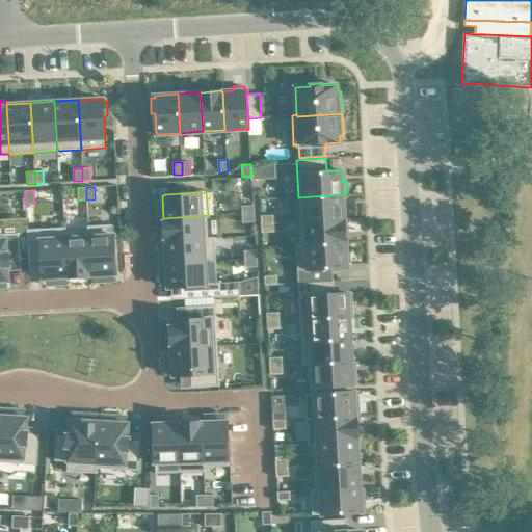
[(343,194),(298,197),(299,221),(345,218),(343,194)]
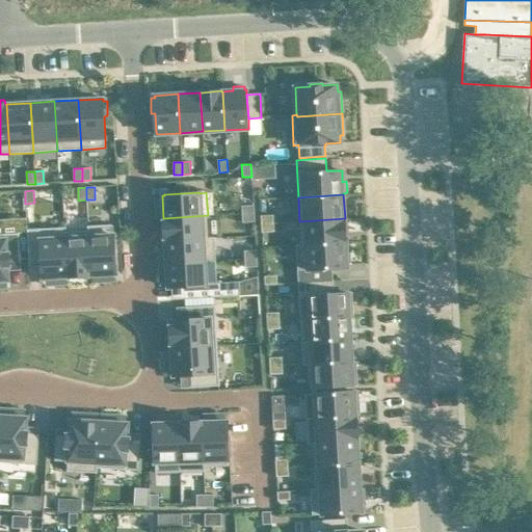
[(254,205),(241,206),(242,214),(255,213),(254,205)]
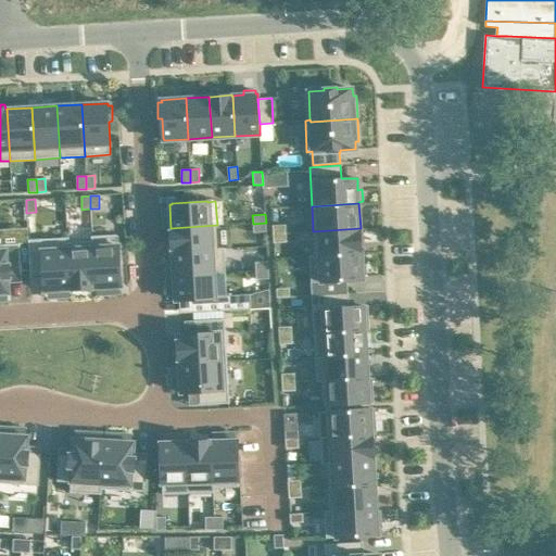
[(266,223),(253,224),(253,232),(266,231),(266,223)]
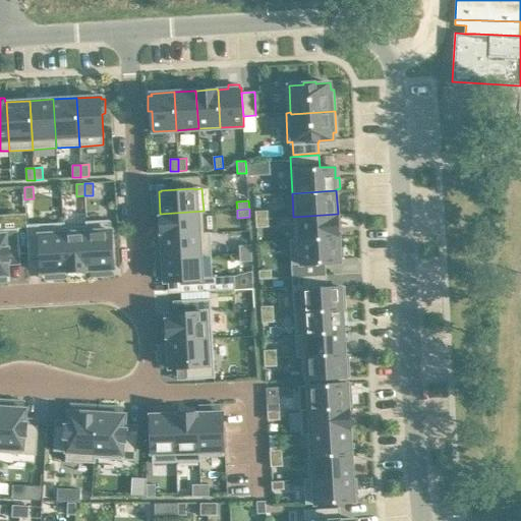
[(161,216),(160,216),(161,234),(162,234),(162,236),(205,234),(205,232),(204,211),(160,214),(161,216)]
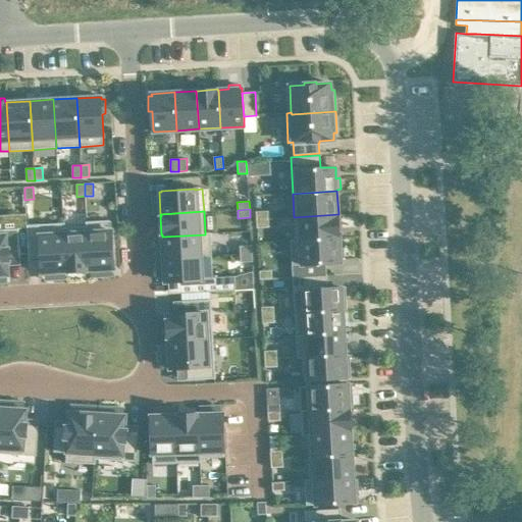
[(268,211),(256,211),(256,219),(268,219),(268,211)]
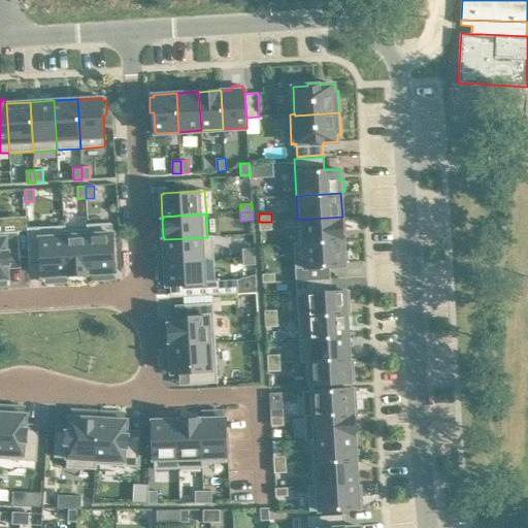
[(342,217),(297,220),(299,242),(299,243),(343,241),(342,217)]
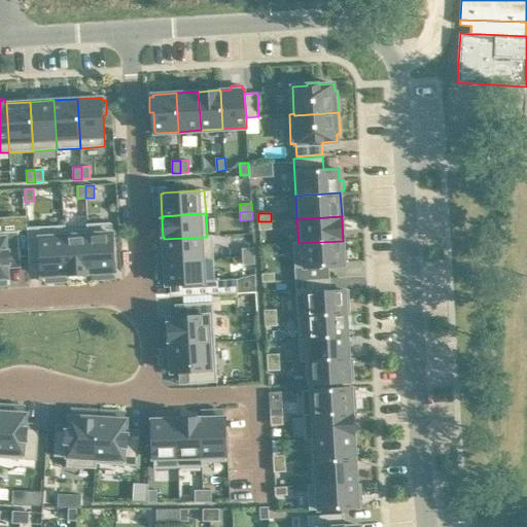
[(271,221),(258,221),(259,230),(272,230),(271,221)]
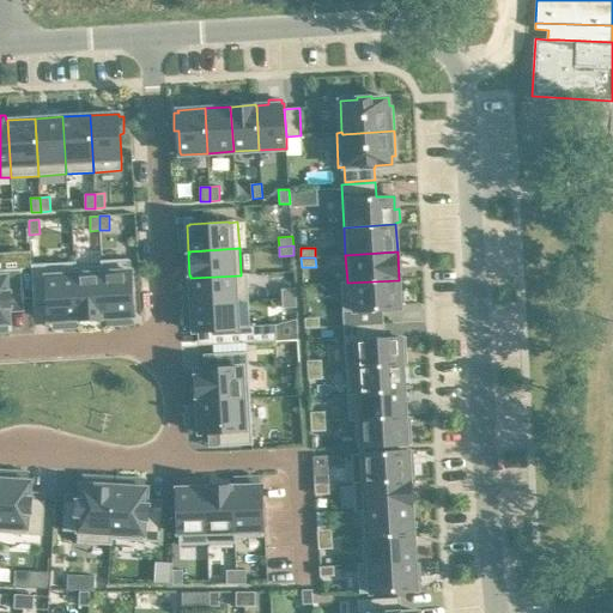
[(131,259),(101,260),(101,266),(103,266),(105,317),(134,316),(133,314),(134,313),(132,273),(131,273),(131,259)]
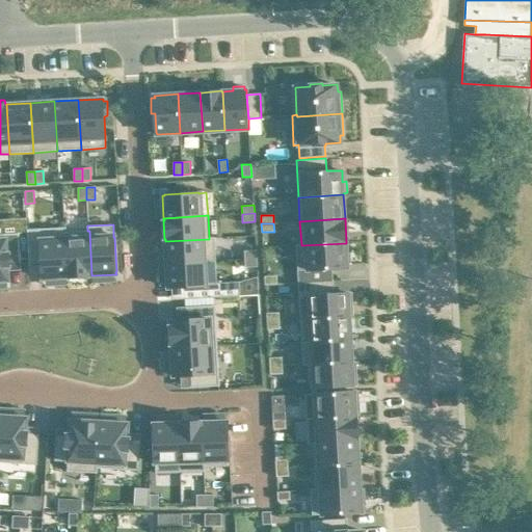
[(65,228),(27,230),(29,265),(42,265),(43,276),(43,278),(68,276),(64,232),(67,232),(65,228)]
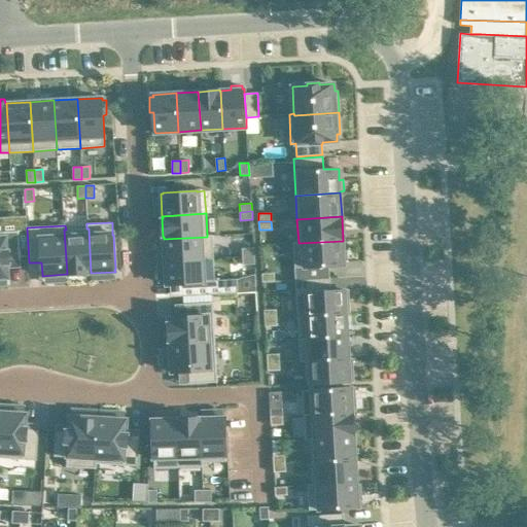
[(66,230),(64,230),(67,274),(68,274),(68,275),(88,274),(88,273),(91,273),(89,229),(86,229),(66,230)]
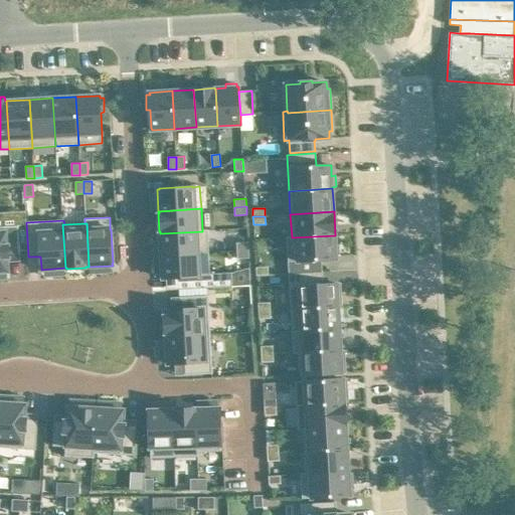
[(0,226),(0,272),(8,272),(7,256),(9,256),(9,255),(20,255),(18,225),(0,226)]
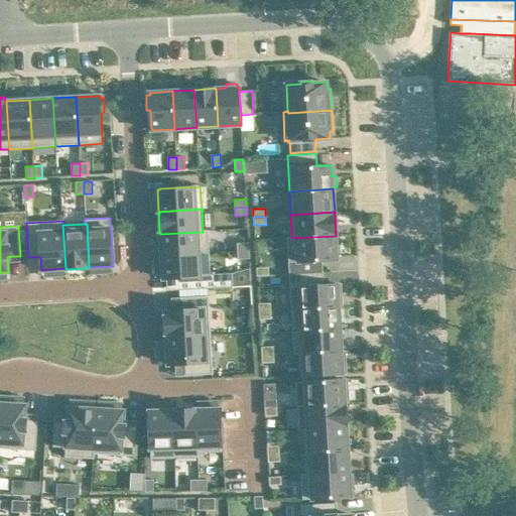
[(203,232),(160,234),(161,256),(209,253),(208,230),(203,230),(203,232)]
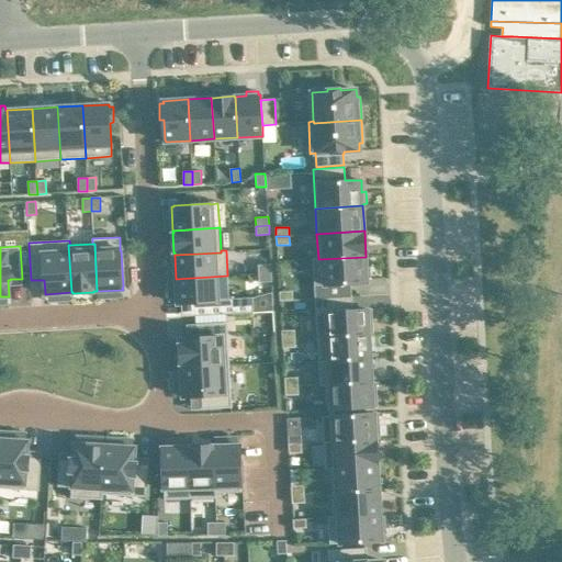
[(318,258),(313,258),(314,285),(327,284),(364,282),(367,282),(367,270),(370,270),(370,258),(366,258),(366,257),(318,259),(318,258)]
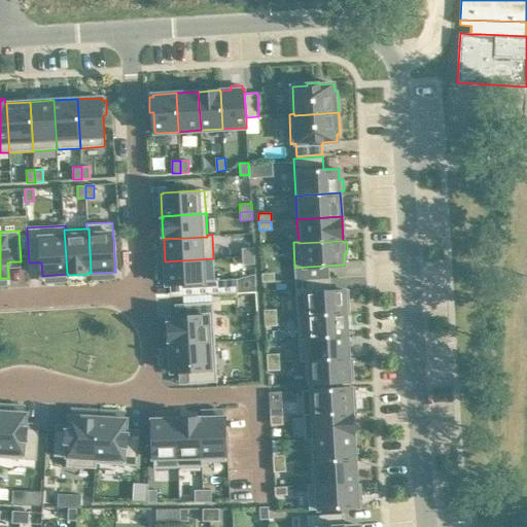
[(254,247),(242,248),(242,256),(254,255),(254,247)]
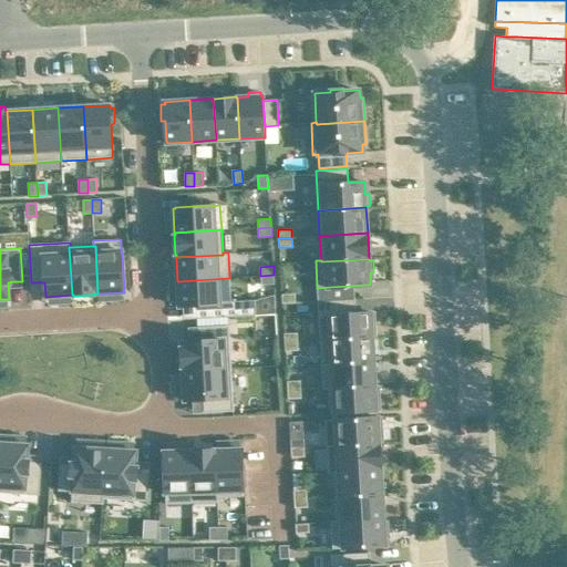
[(274,275),(260,276),(261,285),(275,284),(274,275)]
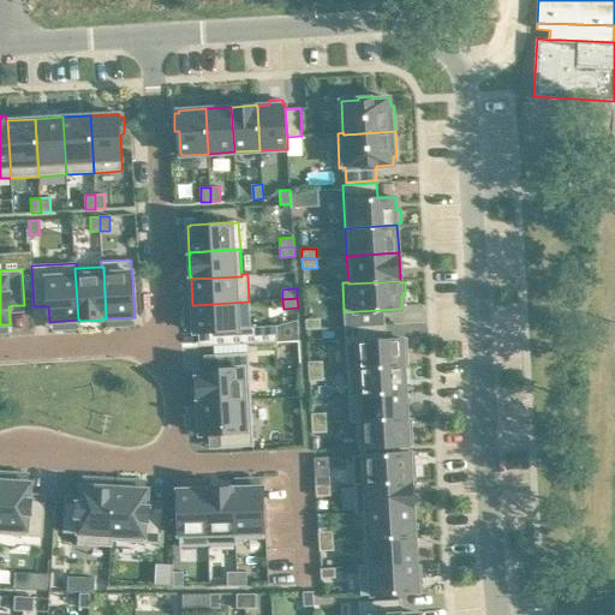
[(249,302),(192,305),(195,332),(197,332),(208,332),(209,346),(278,341),(276,326),(250,327),(249,302)]
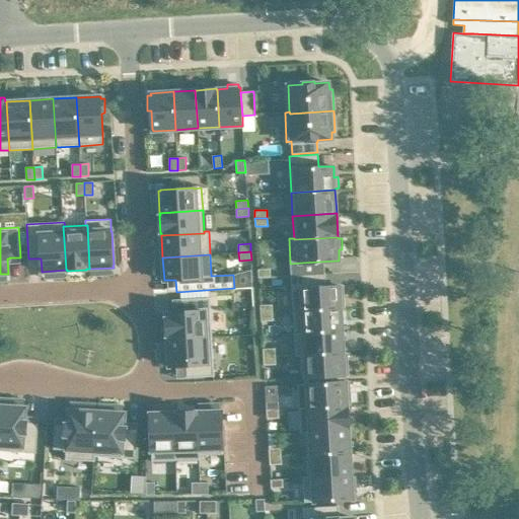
[(270,269),(257,270),(258,278),(271,277),(270,269)]
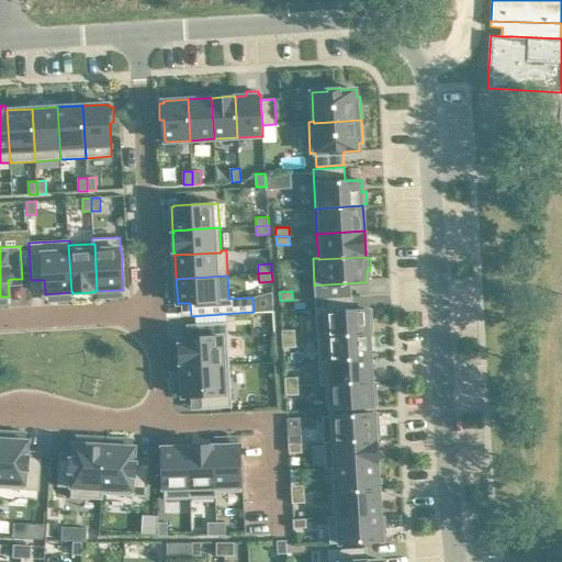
[(351,296),(315,299),(317,336),(369,334),(369,323),(372,323),(372,311),(368,311),(368,310),(366,310),(352,310),(351,296)]
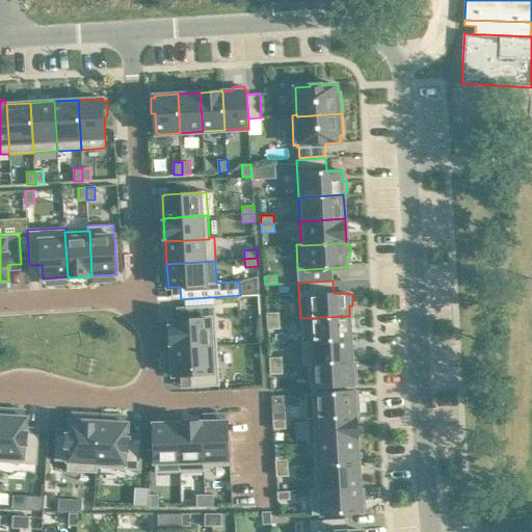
[(170,325),(169,325),(170,345),(171,345),(171,348),(217,345),(215,306),(185,307),(186,320),(171,320),(171,321),(170,321),(170,325)]
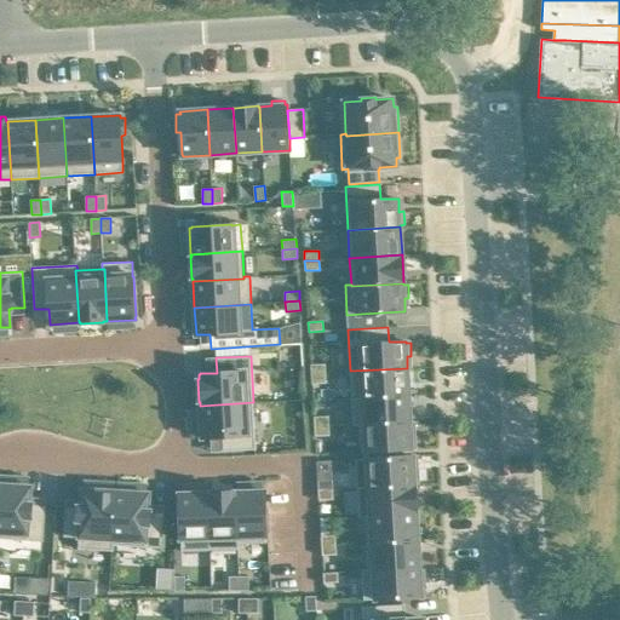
[(325,363),(311,365),(311,374),(326,373),(325,363)]
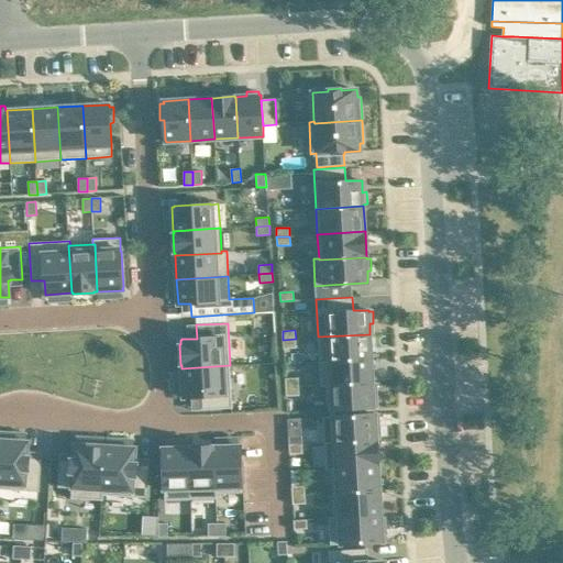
[(370,334),(318,337),(319,362),(372,359),(370,334)]
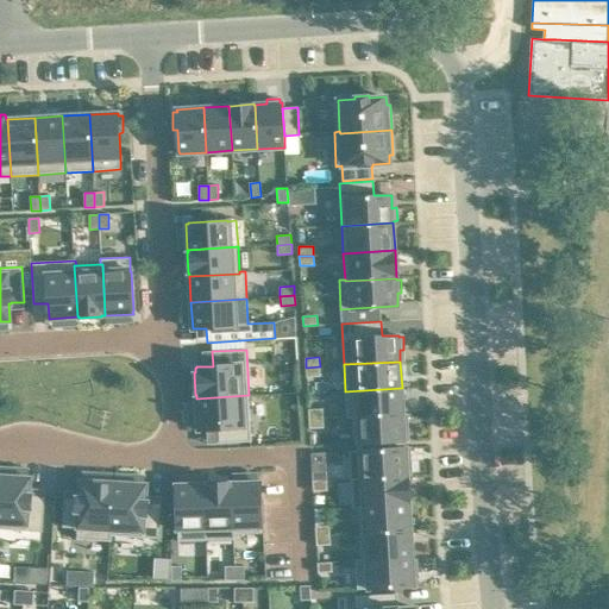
[(320,366),(306,368),(306,377),(320,376),(320,366)]
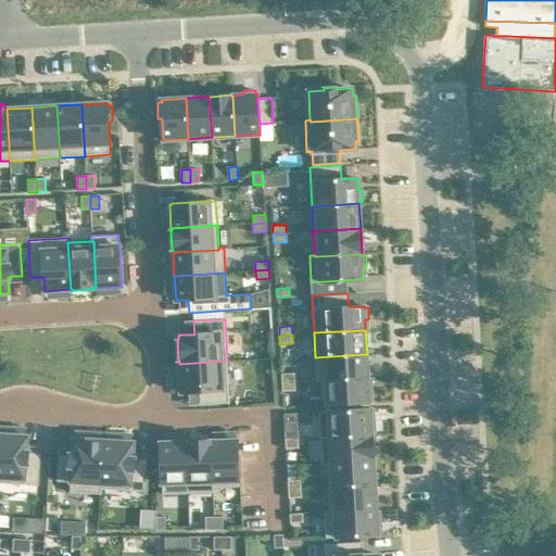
[(367,354),(315,357),(317,381),(323,381),(368,378),(367,354)]
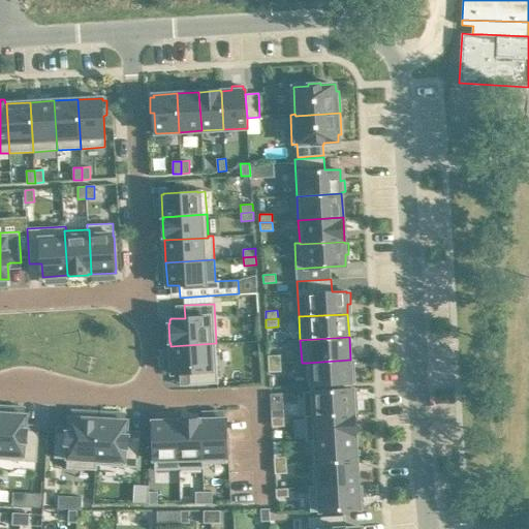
[(216,343),(170,346),(173,373),(174,373),(188,373),(189,385),(218,383),(216,343)]
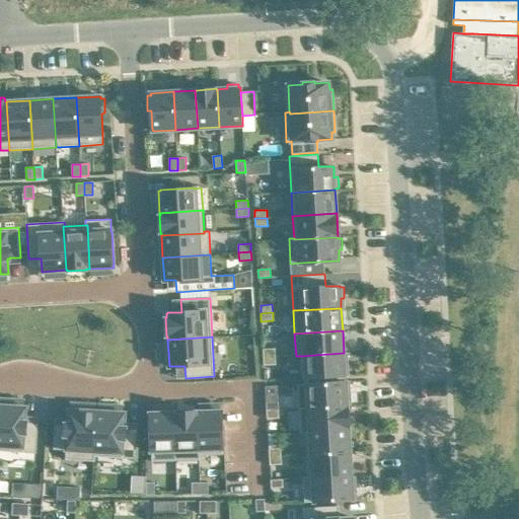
[(275,348),(263,349),(264,357),(275,356),(275,348)]
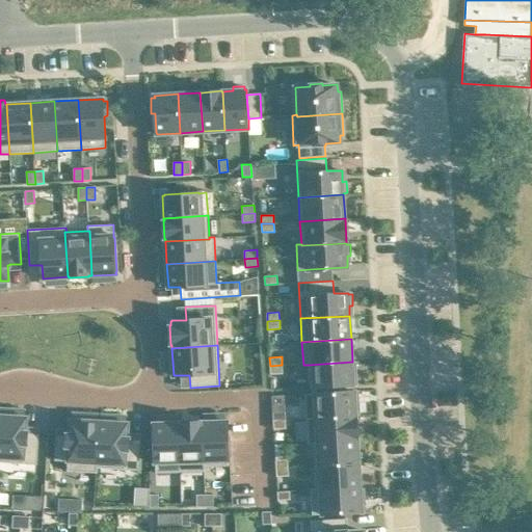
[(352,362),(309,365),(310,388),(317,387),(351,384),(353,384),(353,382),(357,382),(356,371),(352,371),(352,362)]
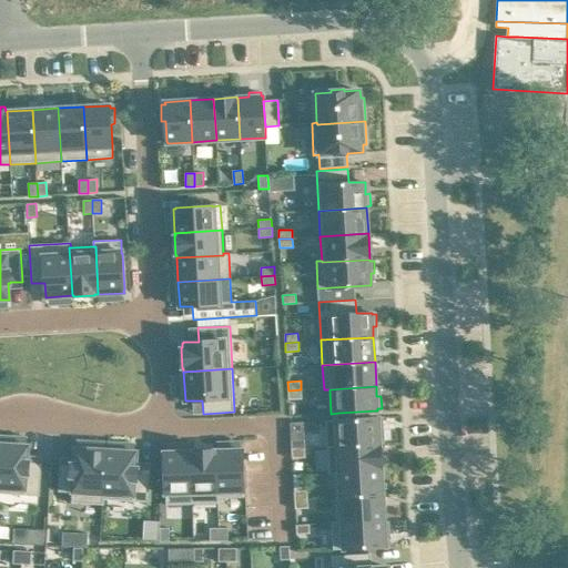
[(301,389),(288,391),(288,399),(302,398),(301,389)]
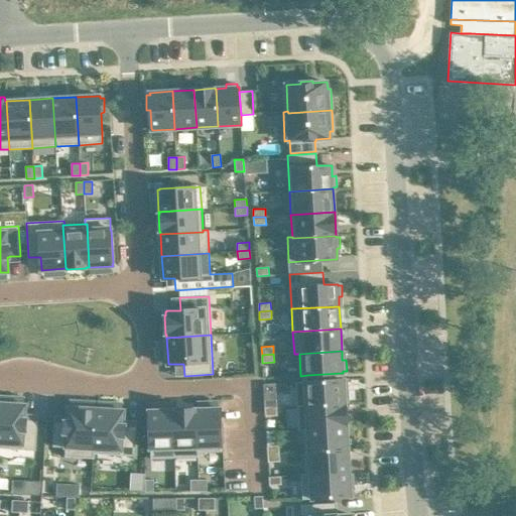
[(307,381),(296,382),(297,405),(306,405),(346,402),(346,401),(349,401),(349,390),(345,390),(344,379),(342,379),(307,381)]
